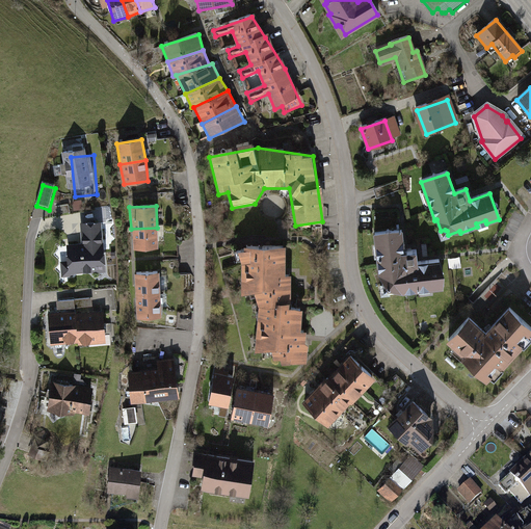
[(69,269),(70,282),(80,281),(80,276),(113,273),(109,220),(86,222),(88,249),(73,250),(75,268),(69,269)]
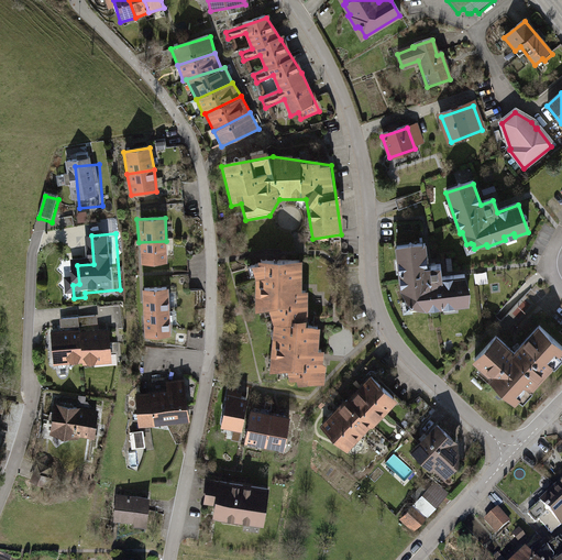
[(166,241),(139,242),(140,264),(167,263),(166,241)]
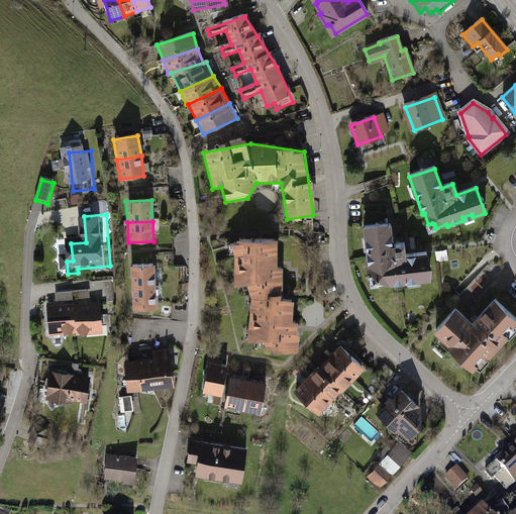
[(391,244),(389,223),(364,225),(369,266),(391,284),(429,279),(426,254),(404,258),(391,244)]
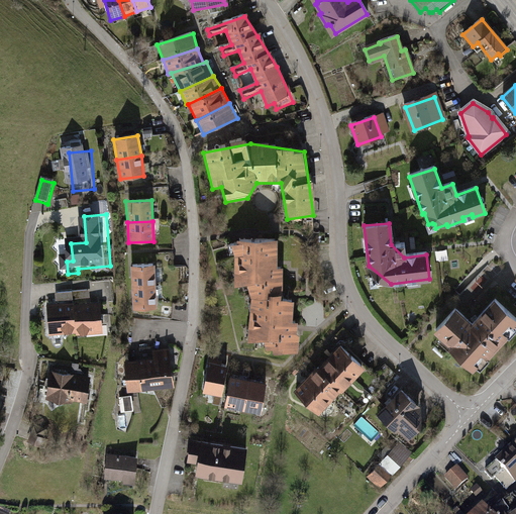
[(233,257),(234,287),(246,284),(250,298),(246,343),(298,353),(296,321),(293,320),(295,301),(283,297),(276,239),(236,238),(230,246),(233,257)]
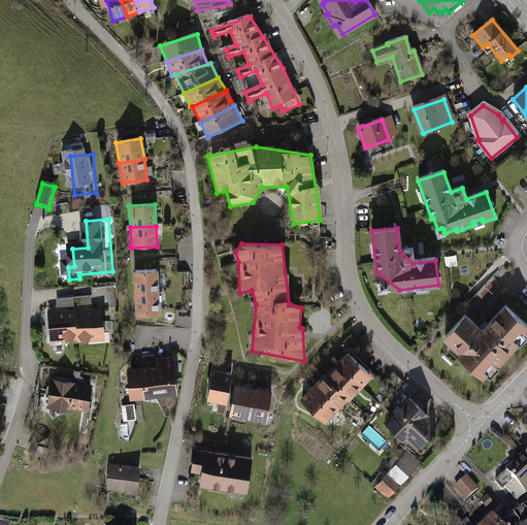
[(158,271),(133,272),(134,293),(158,291),(158,271)]
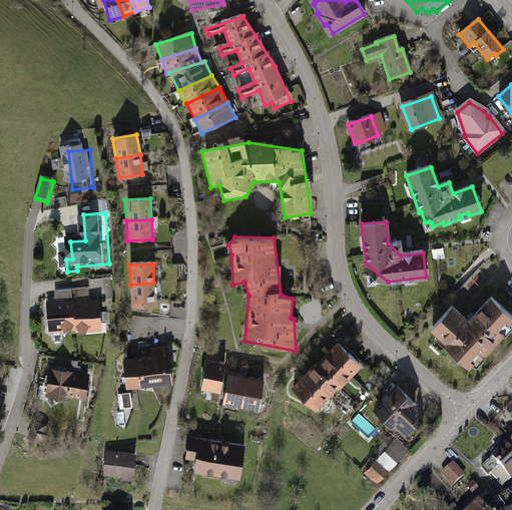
[(153,283),(130,285),(131,309),(156,307),(153,283)]
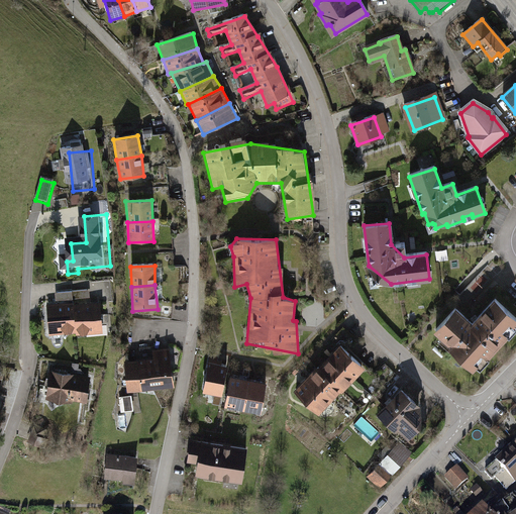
[(454,311),(435,332),(452,347),(450,349),(472,370),(484,356),(487,358),(506,337),(504,334),(515,321),(495,301),(476,321),(472,326),(454,311)]
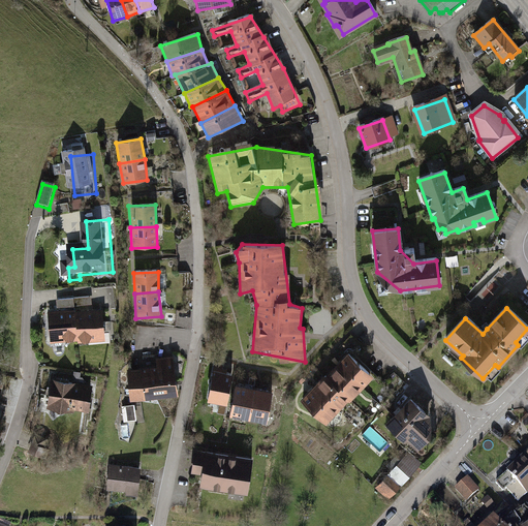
[(100,312),(75,314),(79,342),(80,347),(105,344),(100,312)]
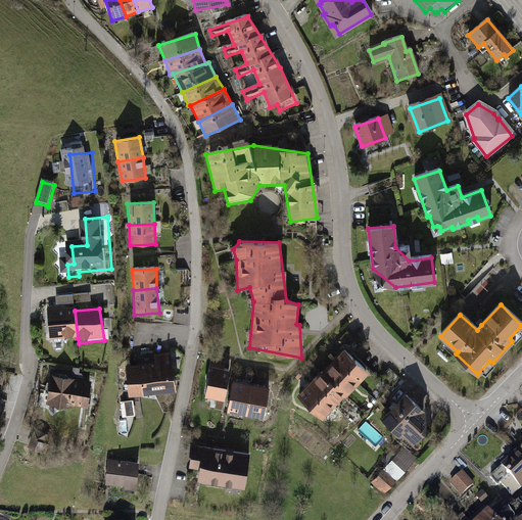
[(49,310),(51,340),(78,338),(75,311),(49,310)]
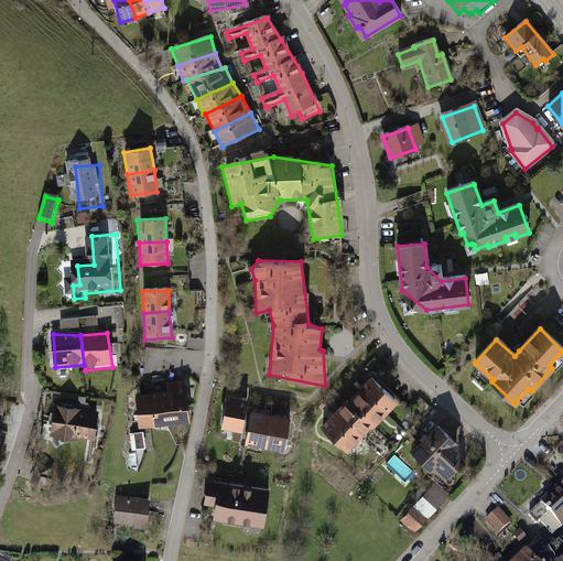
[(371,379),(357,392),(386,418),(399,403),(371,379)]
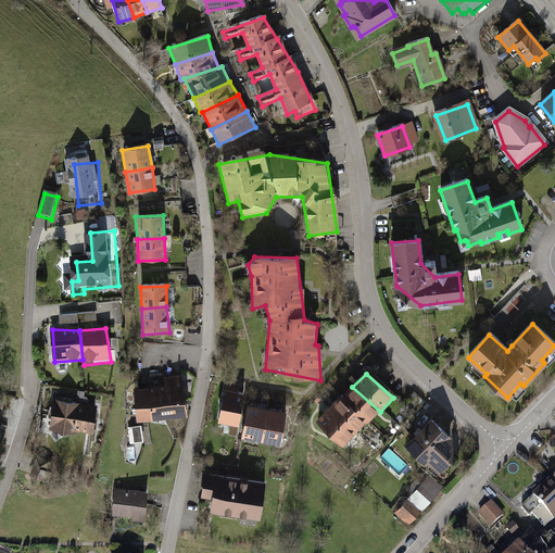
[(134,392),(137,422),(187,415),(181,377),(164,379),(165,389),(134,392)]
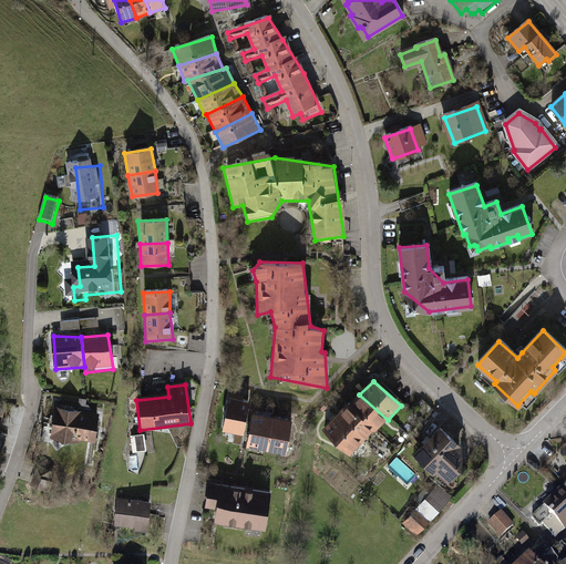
[(388,420),(359,395),(348,407),(373,431),(376,433),(388,420)]
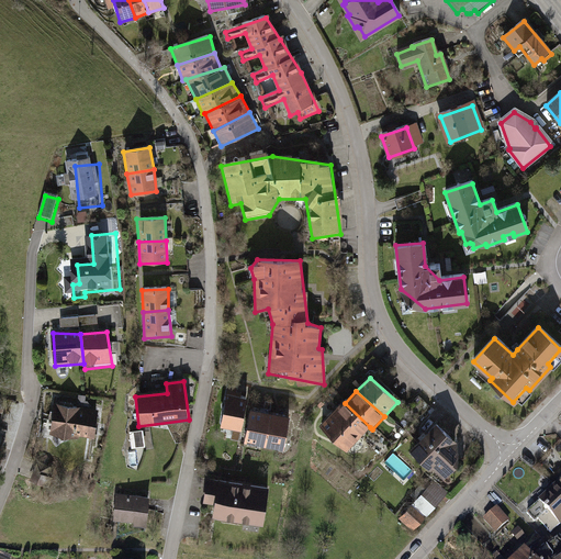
[(246,399),(225,394),(219,428),(240,431),(246,399)]
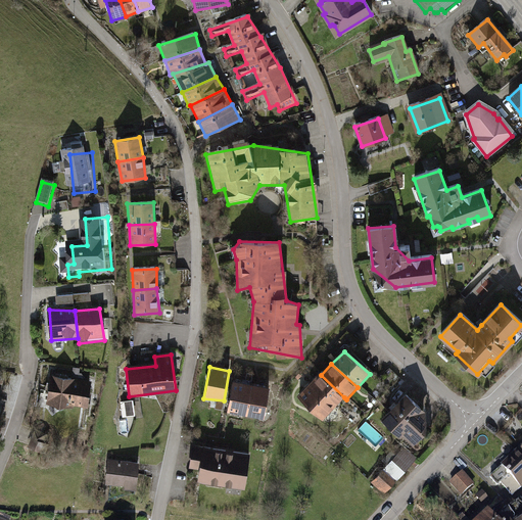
[(344,397),(321,375),(309,387),(333,411),(344,397)]
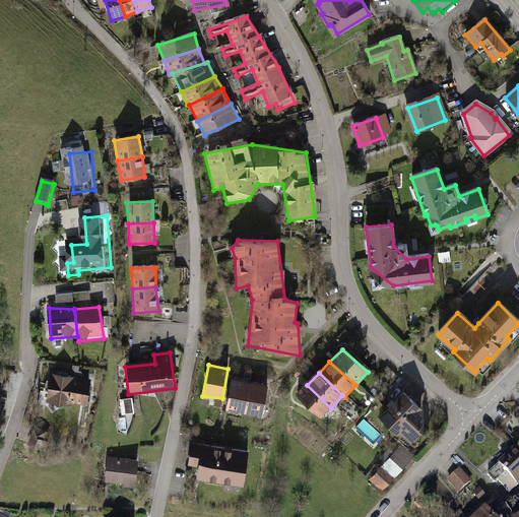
[(57,376),(53,404),(94,410),(99,381),(57,376)]
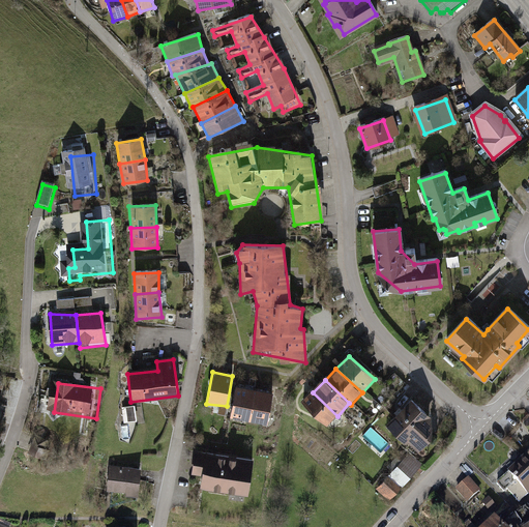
[(236,386),(230,417),(247,422),(255,391),(236,386)]
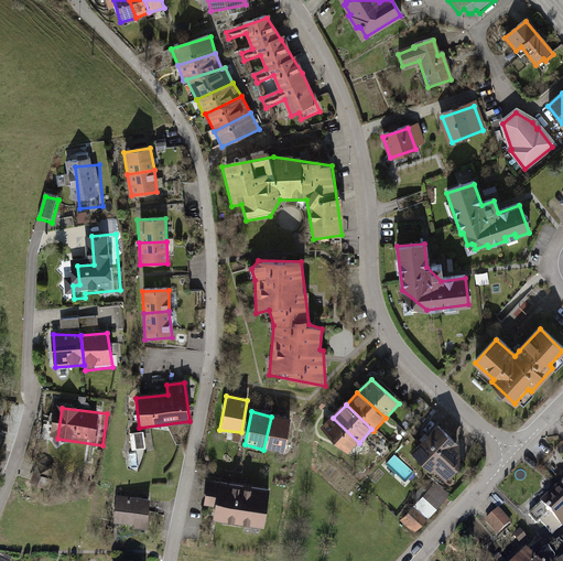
[(291,419),(271,417),(263,450),(284,453),(291,419)]
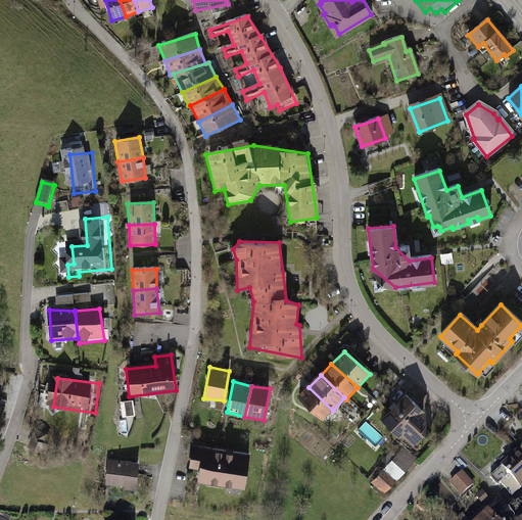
[(333,411),(309,387),(297,398),(323,422),(333,411)]
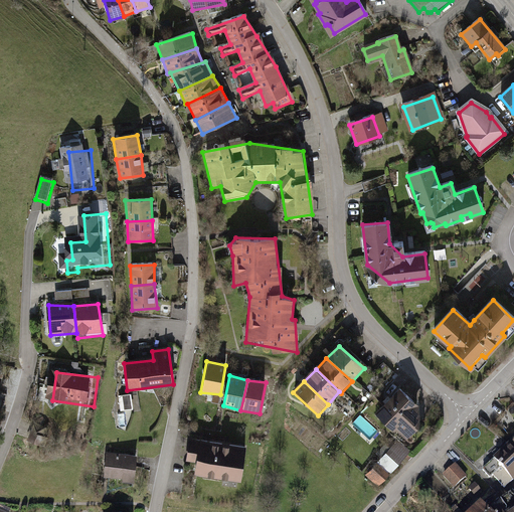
[(401,390),(377,415),(392,430),(397,424),(411,437),(419,429),(418,407),(401,390)]
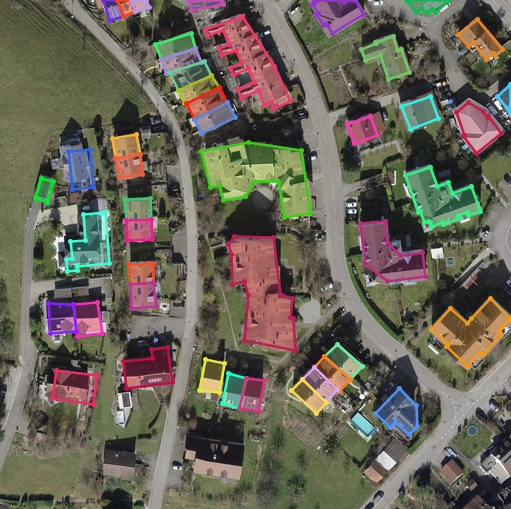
[(138,393),(119,394),(120,411),(138,410),(138,393)]
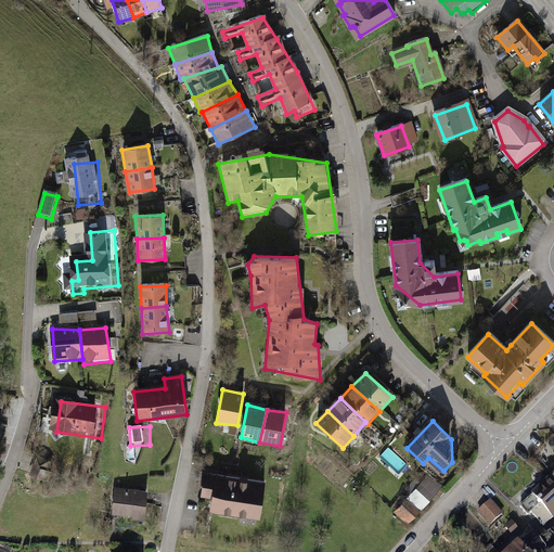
[(265,484),(204,475),(201,496),(209,499),(207,510),(259,518),(265,484)]
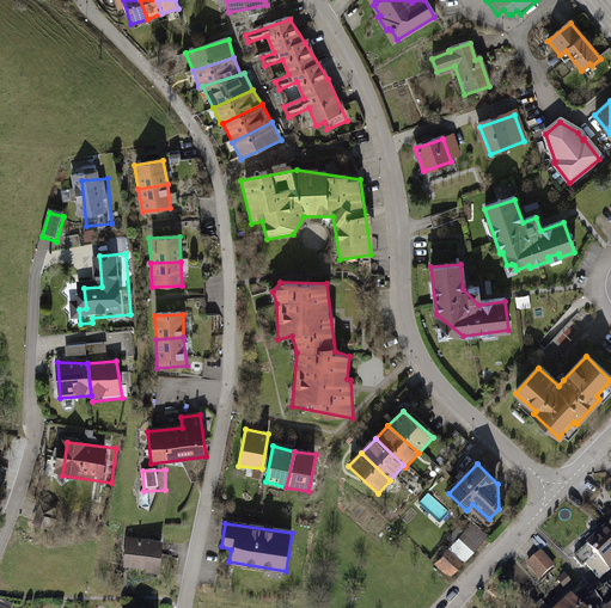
[(610,573),(610,530),(610,529),(585,551),(610,576),(610,573)]
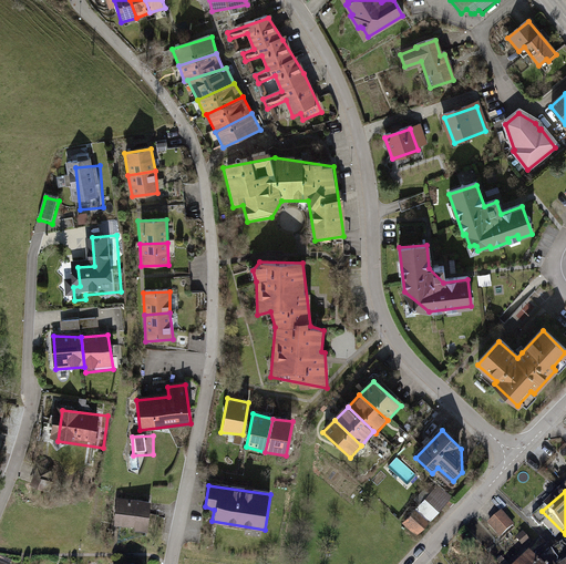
[(150,504),(117,500),(114,527),(147,532),(150,504)]
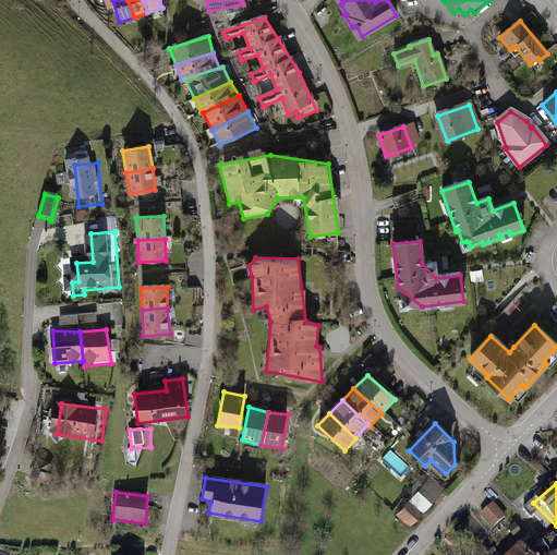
[(493,507),(480,519),(493,532),(506,520),(493,507)]
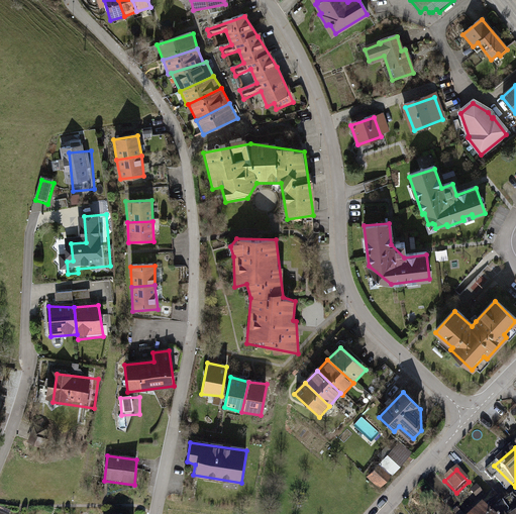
[(515,513),(515,499),(494,513),(515,513)]
